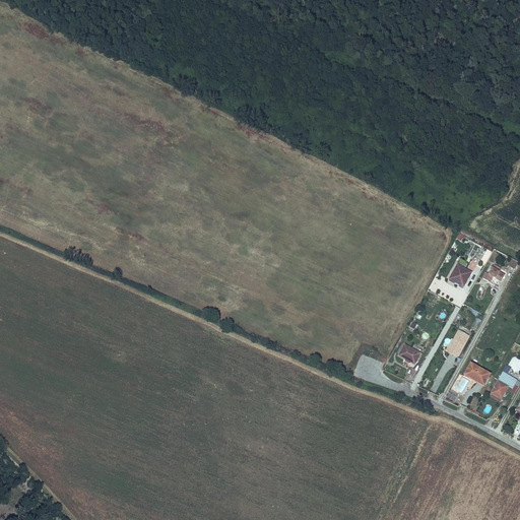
[(459,234),(456,240),(463,244),(466,238),(459,234)]
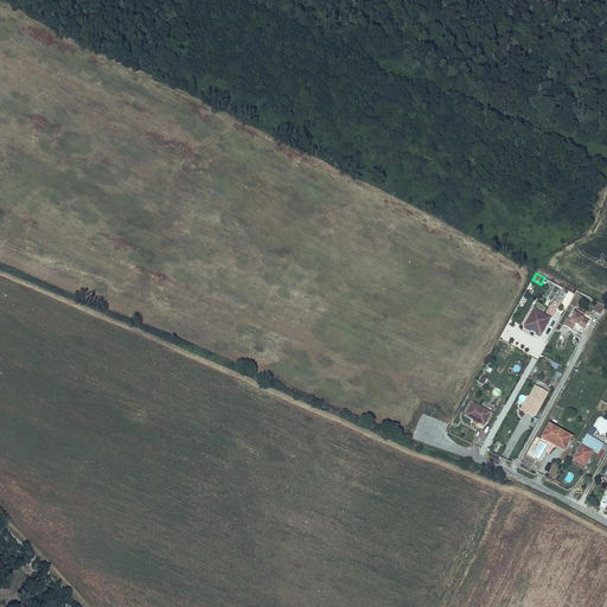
[(593,312),(601,315),(606,307),(598,302),(593,312)]
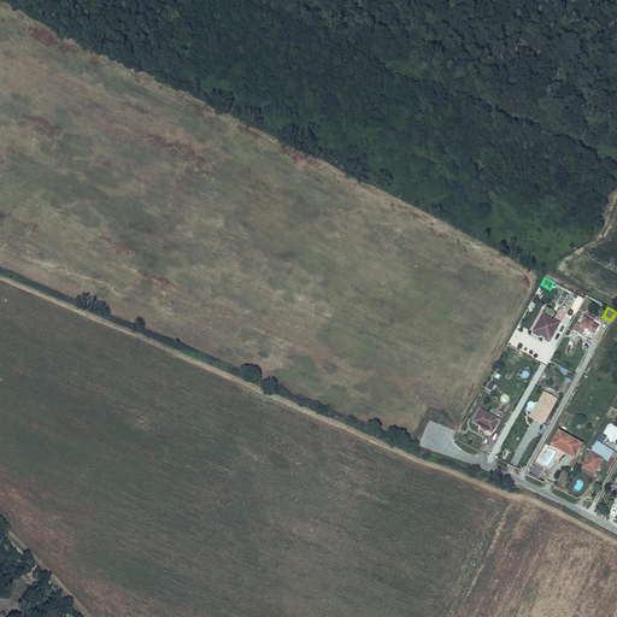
[(538,319),(532,330),(536,333),(538,333),(539,334),(539,335),(544,338),(542,339),(546,341),(557,322),(548,317),(546,321),(542,318),(541,321),(538,319)]
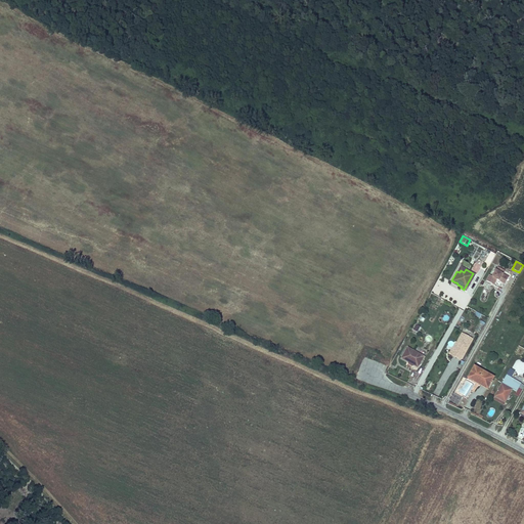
[(507,273),(500,269),(494,278),(491,276),(488,282),(493,286),(496,279),(498,280),(503,284),(504,280),(508,282),(510,278),(505,275),(507,273)]
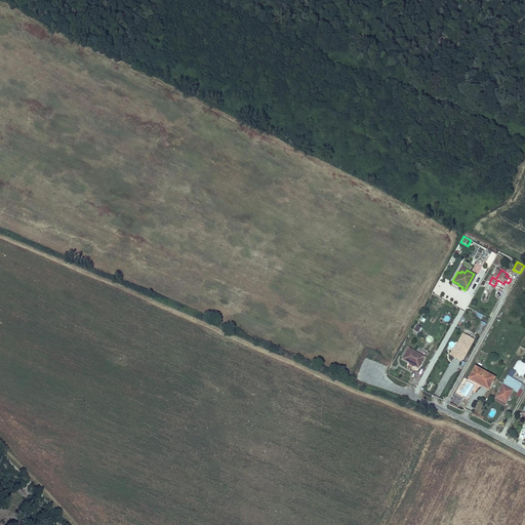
[(446,313),(442,320),(449,323),(452,317),(446,313)]
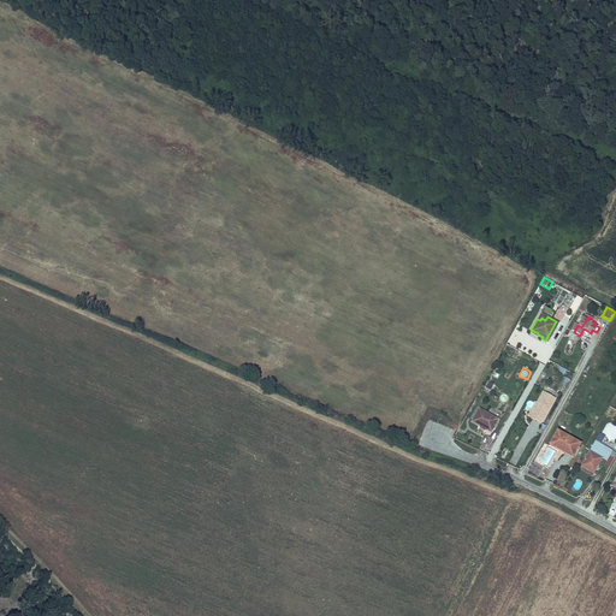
[(557,398),(546,392),(540,404),(542,404),(537,412),(543,415),(538,422),(543,425),(557,398)]
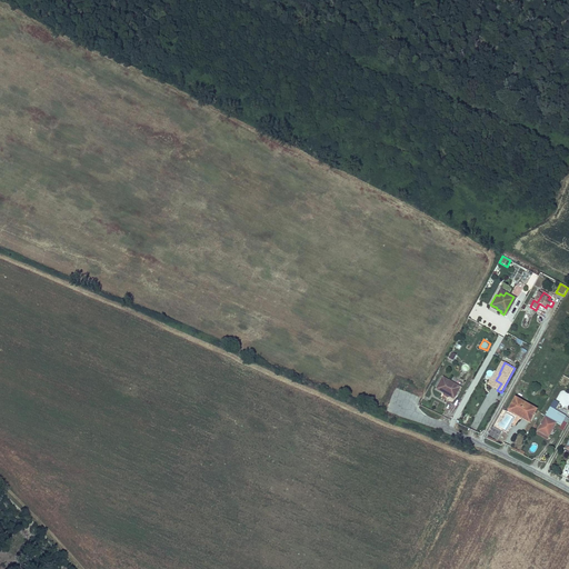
[(498,372),(490,386),(497,390),(501,383),(496,380),(500,373),(499,373),(498,372)]
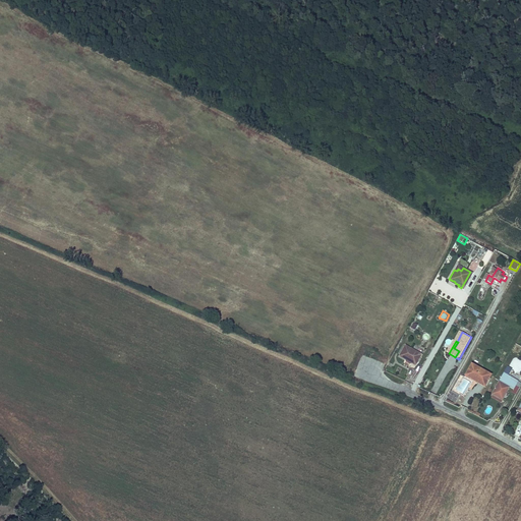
[(407,346),(401,357),(418,367),(423,356),(407,346)]
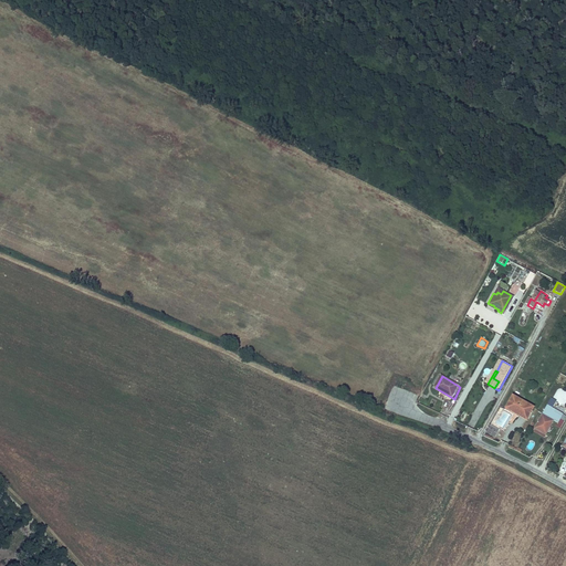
[(505,410),(519,418),(520,416),(527,420),(534,408),(513,396),(505,410)]
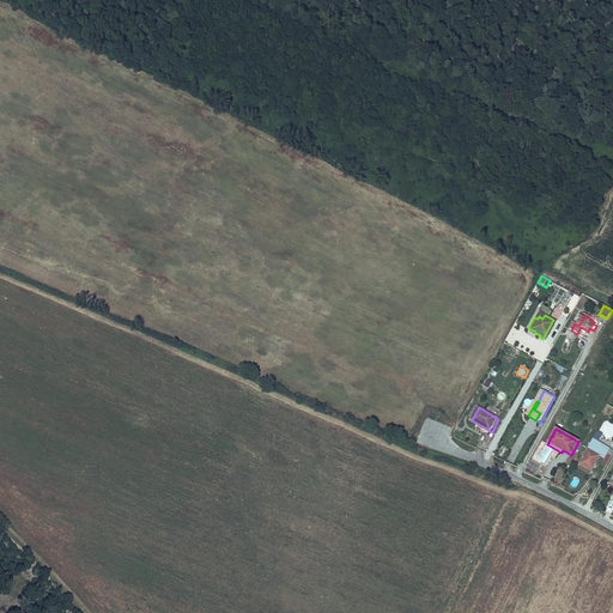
[(598,432),(594,439),(580,465),(586,468),(587,466),(593,469),(600,456),(605,460),(604,462),(608,465),(612,457),(608,455),(599,449),(601,445),(602,444),(599,442),(602,435),(598,432)]
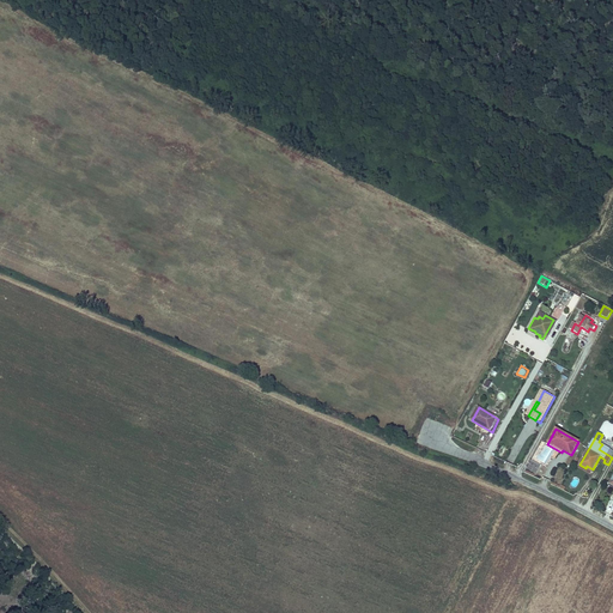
[(536,474),(541,466),(533,461),(528,469),(536,474)]
